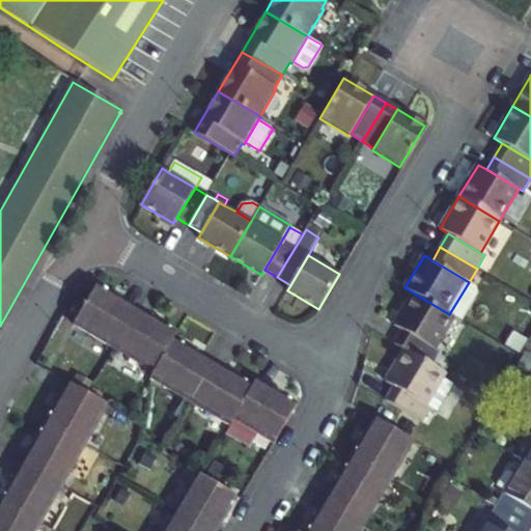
[(469,282),(449,314),(453,316),(462,322),(478,294),(476,286),(469,282)]
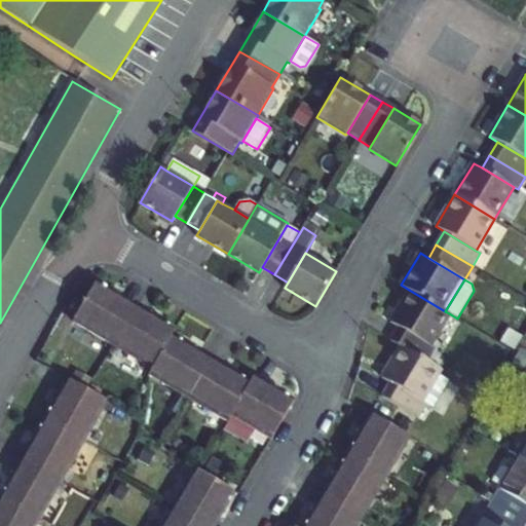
[(152,369),(173,335),(176,329),(148,312),(145,318),(121,304),(124,299),(97,282),(73,322),(152,369)]
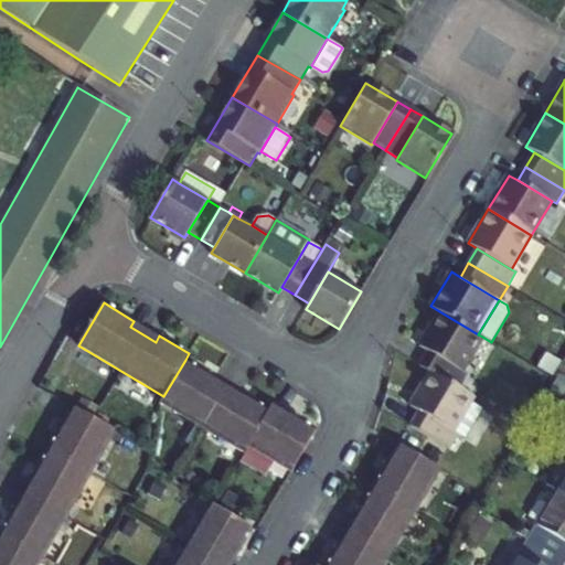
[(428,351),(461,372),(482,337),(478,334),(439,311),(419,345),(428,351)]
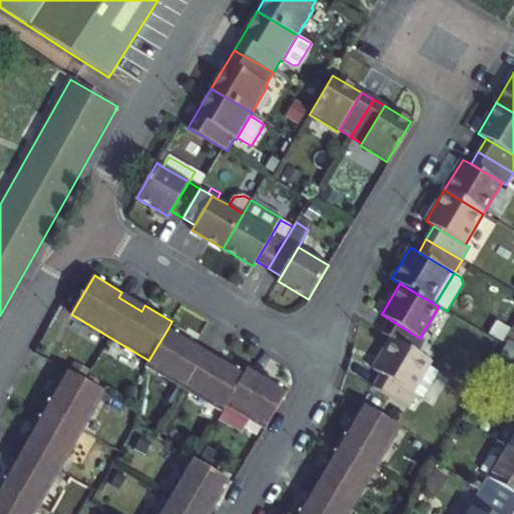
[(145,305),(121,292),(118,297),(142,311),(145,305)]
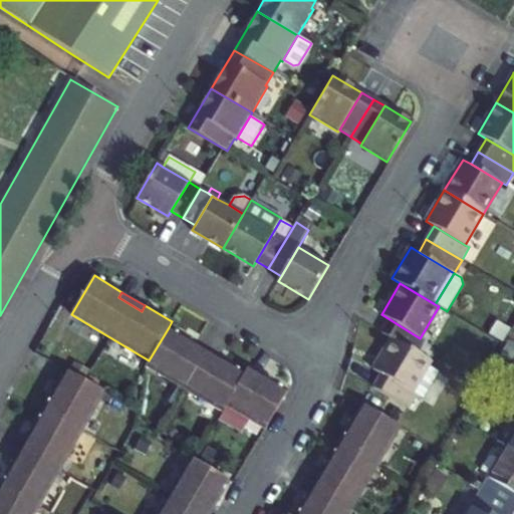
[(425,340),(420,338),(390,319),(381,332),(392,338),(417,353),(425,340)]
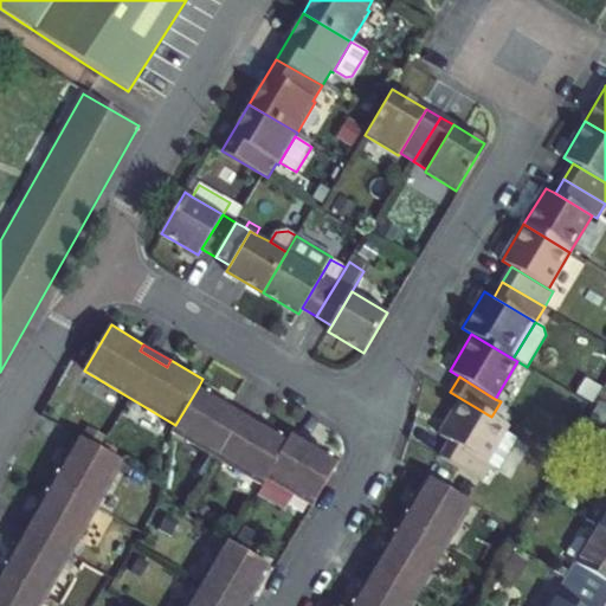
[(266,478),(290,439),(258,421),(255,429),(226,412),(231,405),(199,386),(175,425),(172,432),(263,485),(266,478)]
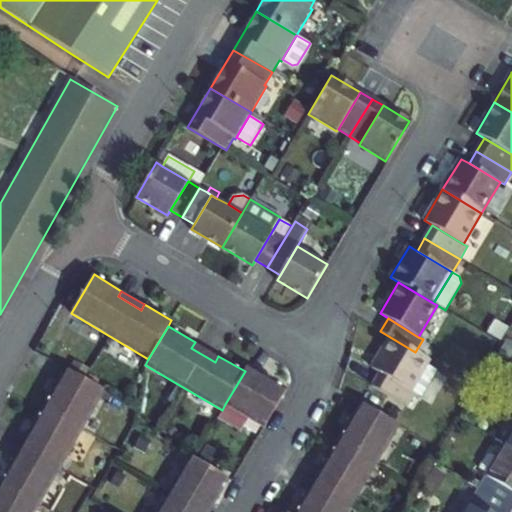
[(379,373),(415,394),(421,398),(437,370),(427,364),(429,360),(415,352),(390,337),(371,368),(379,373)]
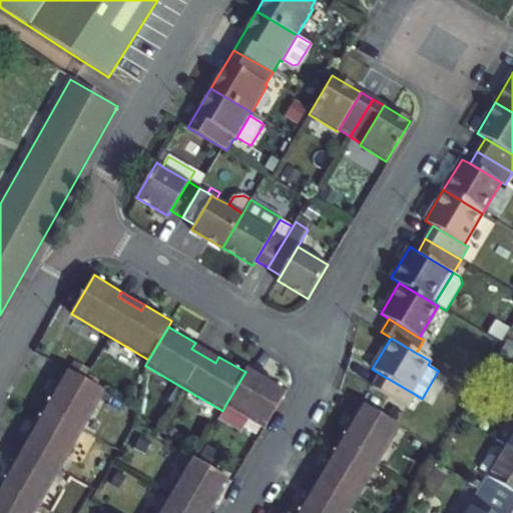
[(218,357),(195,343),(191,349),(215,363),(218,357)]
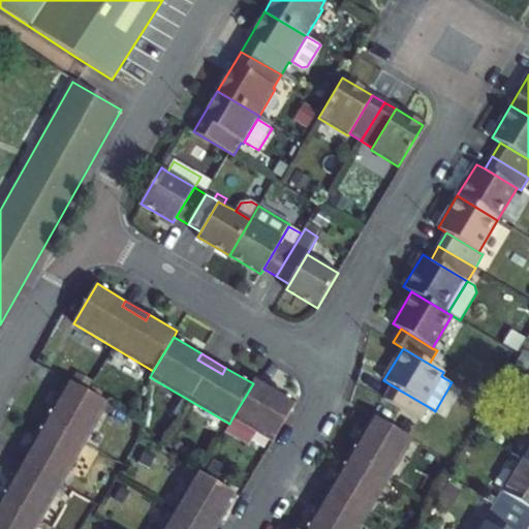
[(256,378),(253,383),(265,391),(269,385),(256,378)]
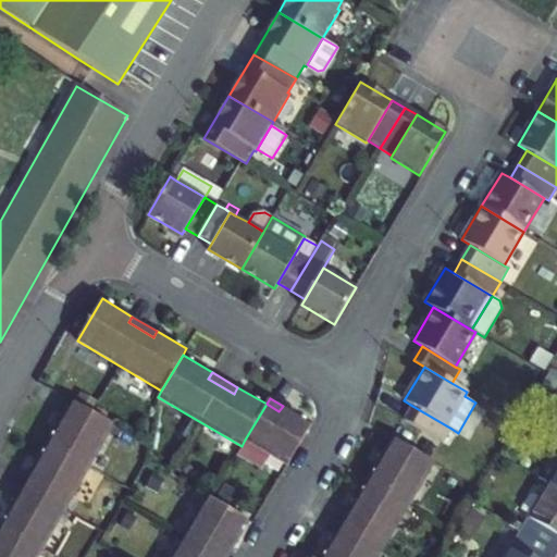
[(63,415),(70,419),(77,405),(71,401),(63,415)]
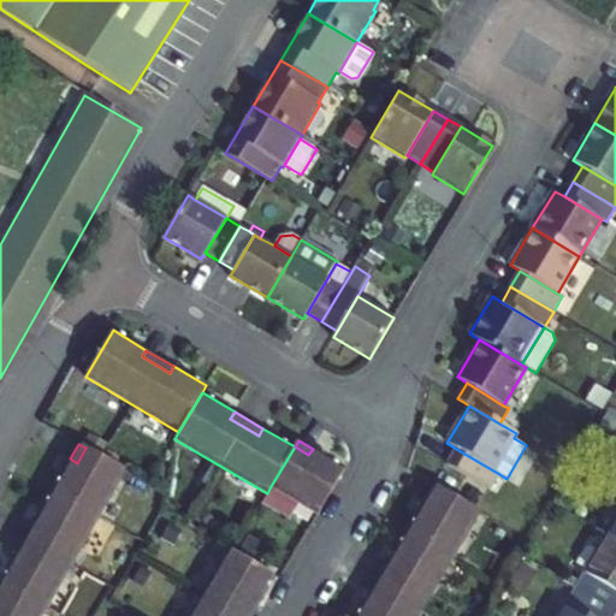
[(308,455),(295,446),(271,486),(318,514),(331,491),(345,468),(313,449),(308,455)]
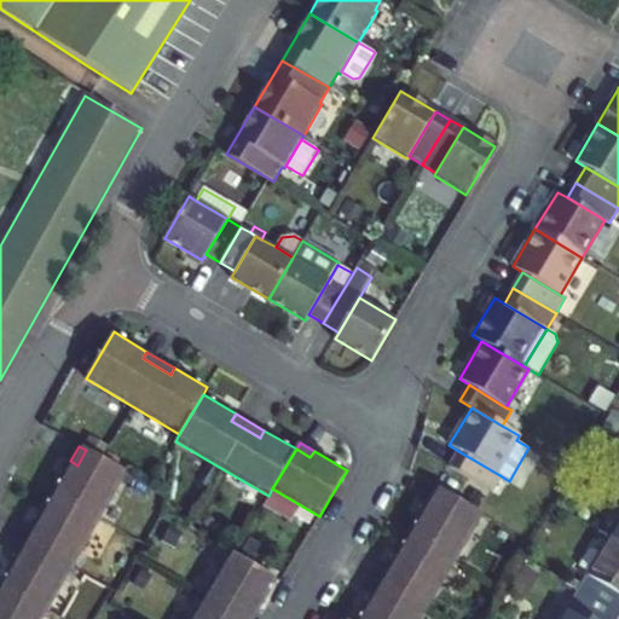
[(0,618),(42,618),(126,473),(86,450),(77,466),(70,461),(34,526),(41,530),(24,557),(17,554),(0,584),(0,618)]
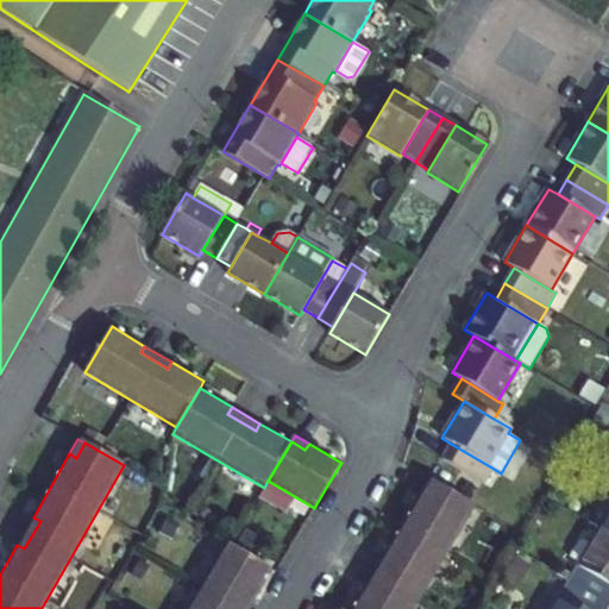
[(484,484),(494,469),(451,444),(443,459),(484,484)]
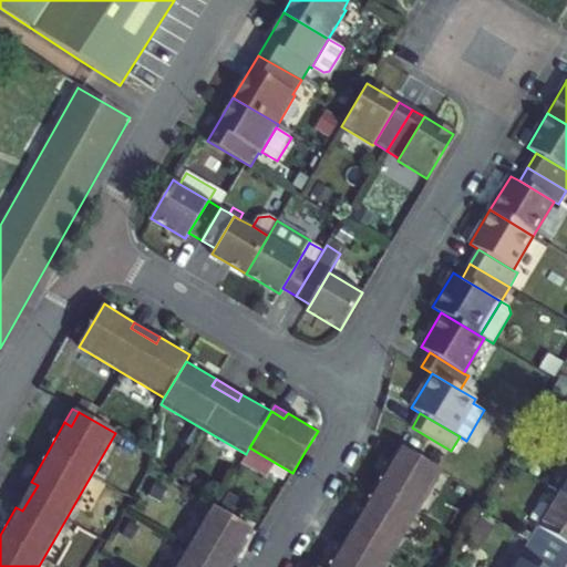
[(399,446),(391,460),(398,463),(405,450),(399,446)]
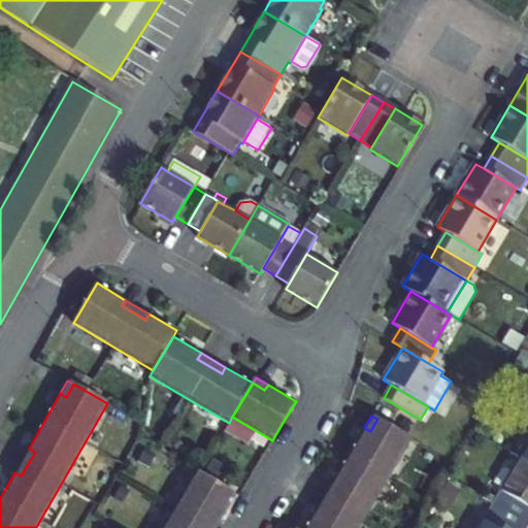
[(304,527),(358,527),(411,438),(377,419),(370,431),(364,428),(332,483),(338,486),(324,509),(318,506),(304,527)]
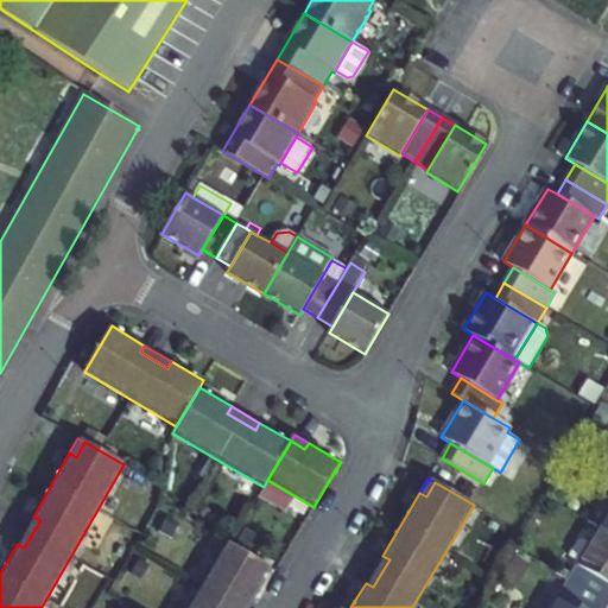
[(33,517),(17,544),(24,548),(40,520),(33,517)]
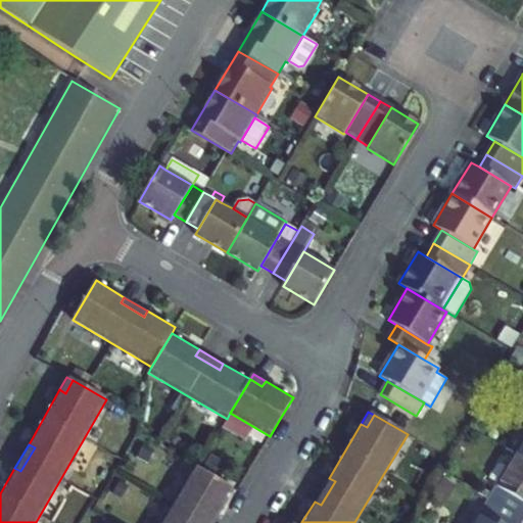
[(522,459),(516,456),(489,500),(522,519),(522,459)]
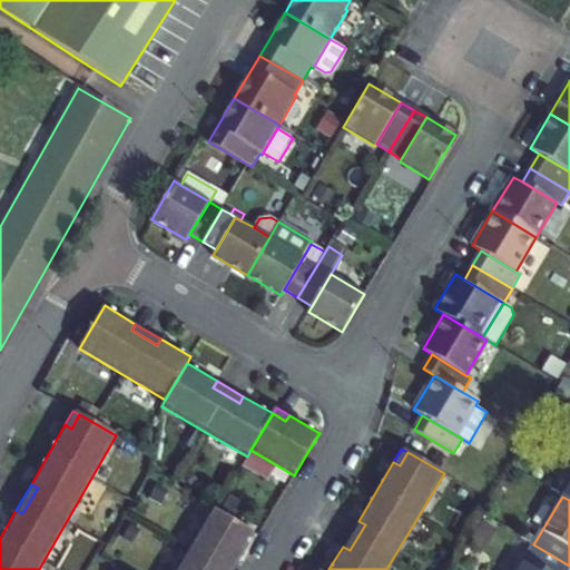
[(175,569),(224,569),(231,559),(237,563),(255,532),(212,508),(175,569)]
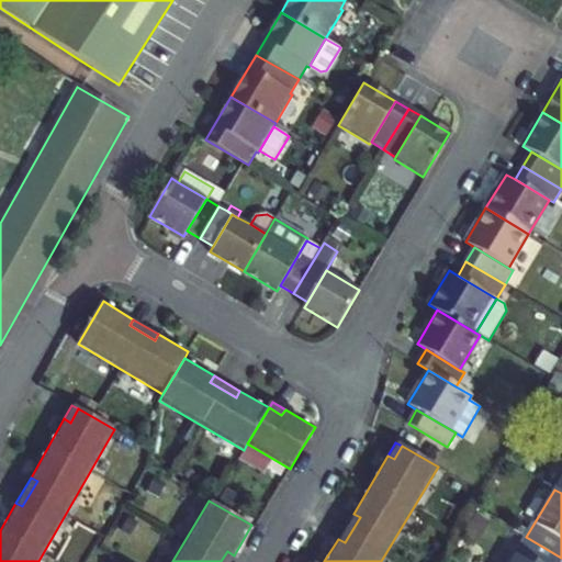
[(353,514),(338,539),(345,542),(360,517),(353,514)]
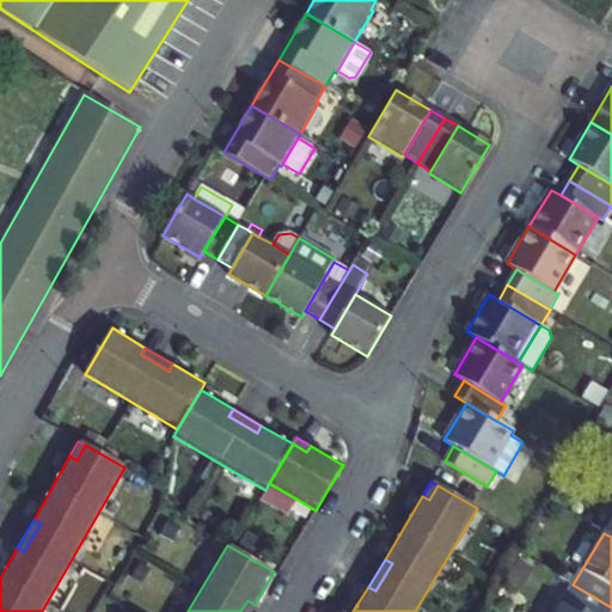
[(611,607),(573,585),(556,611),(610,611),(611,611),(611,607)]
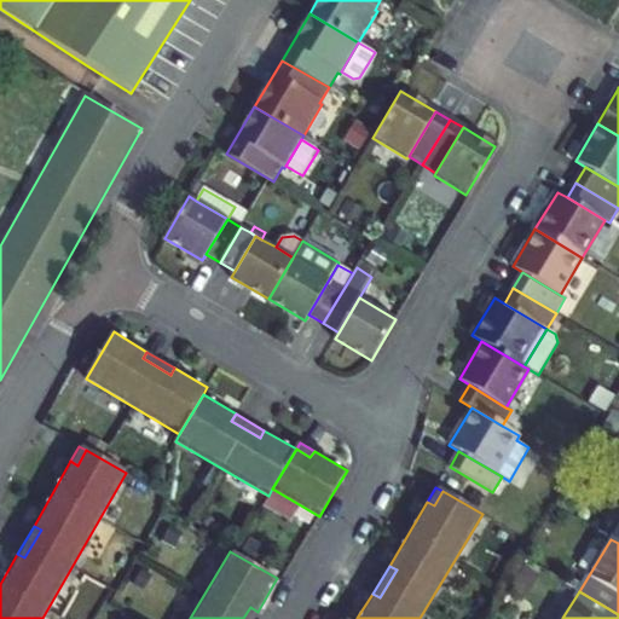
[(243,618),(253,618),(258,612),(250,607),(243,618)]
